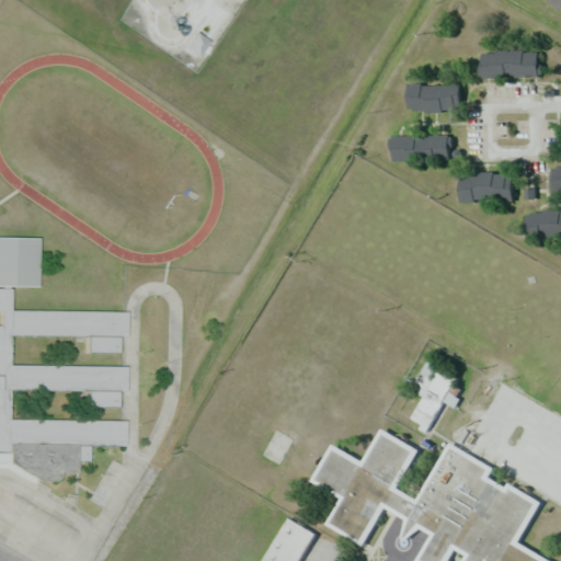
[(205,43),(192,32),(181,45),(194,56),(205,43)]
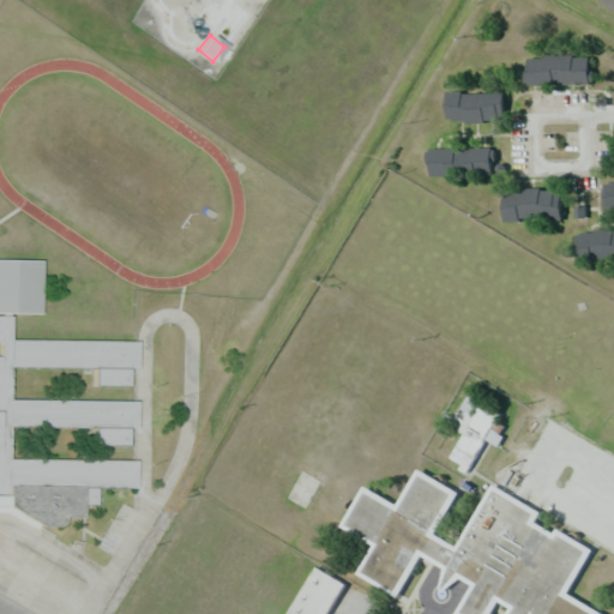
[(529,88),(528,61),(587,60),(588,86),(529,88)]
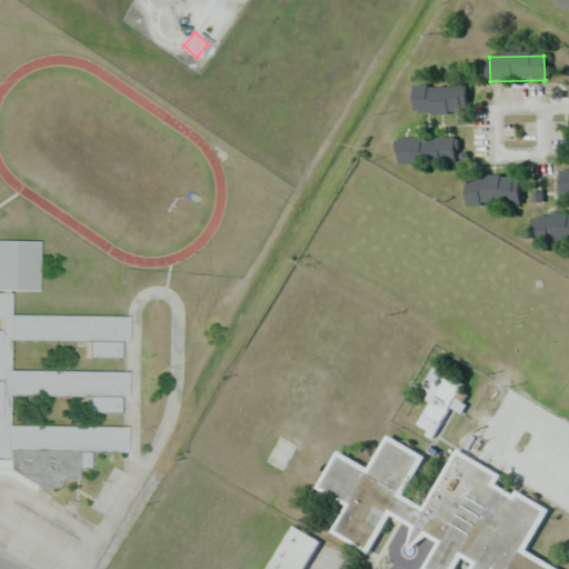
[(415,115),(415,88),(470,88),(470,115),(415,115)]
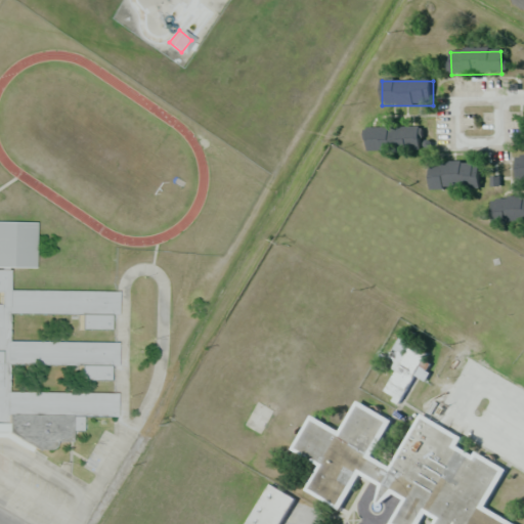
[(365,129),(366,154),(419,153),(418,128),(365,129)]
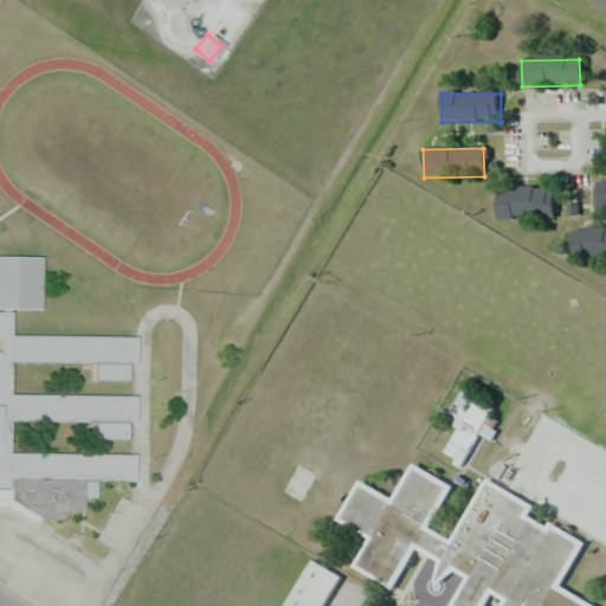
[(605,212),(595,212),(595,182),(605,182),(605,212)]
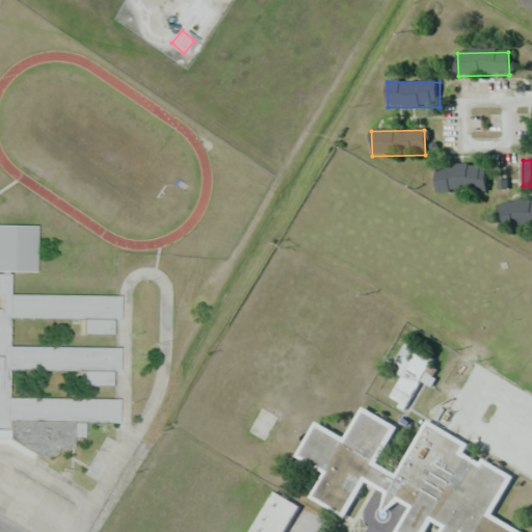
[(435,167),(436,194),(486,192),(484,164),(435,167)]
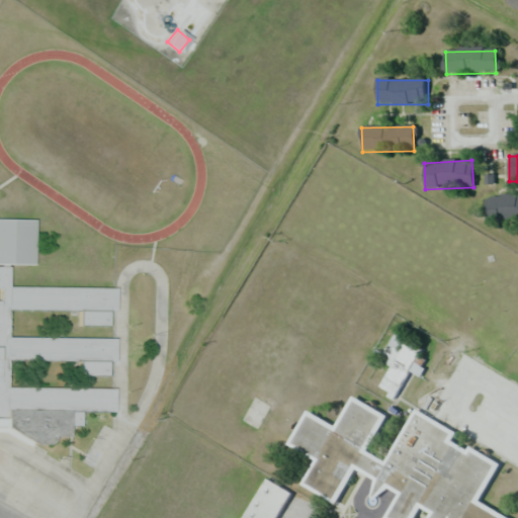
[(517,198),(486,200),(486,223),(517,222),(517,198)]
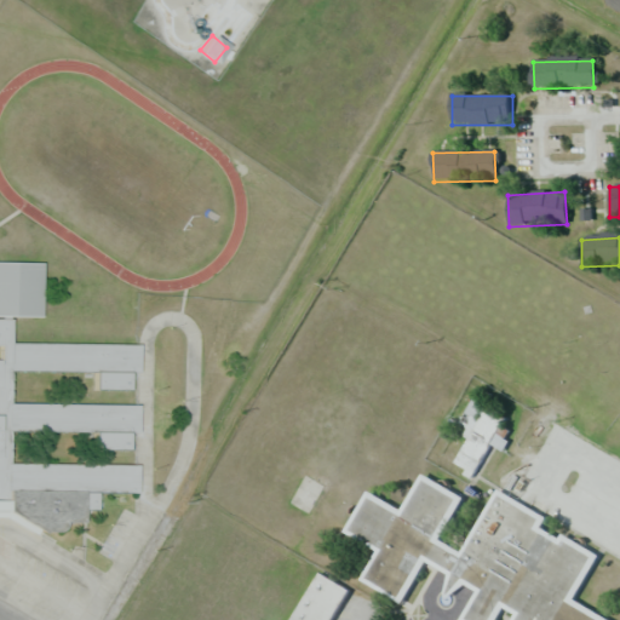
[(0,314),(15,314),(15,336),(42,336),(42,260),(0,259),(0,314)]
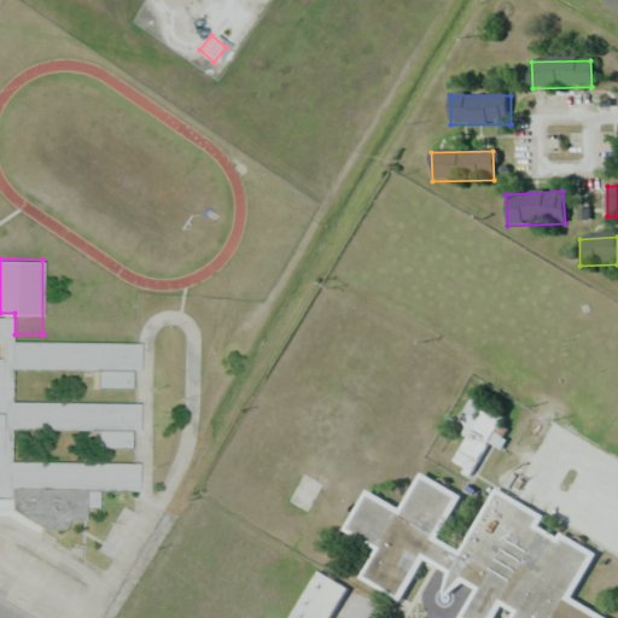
[(0,385),(10,386),(11,327),(0,326),(0,385)]
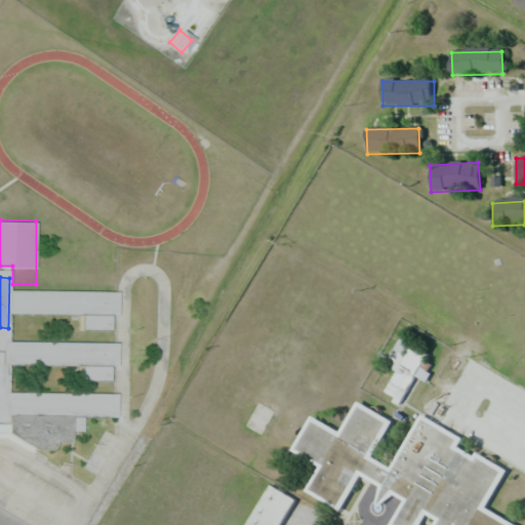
[(394,370),(382,393),(400,401),(413,375),(422,380),(431,365),(422,361),(427,354),(409,345),(413,335),(403,329),(390,356),(378,351),(373,360),(394,370)]
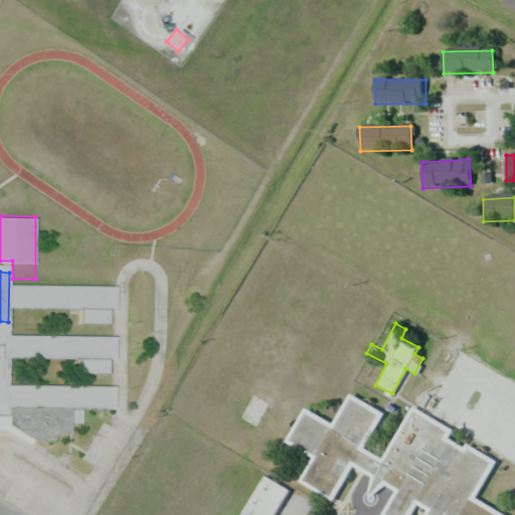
[(115,357),(116,334),(3,333),(3,355),(0,354),(0,378),(2,379),(2,356),(115,357)]
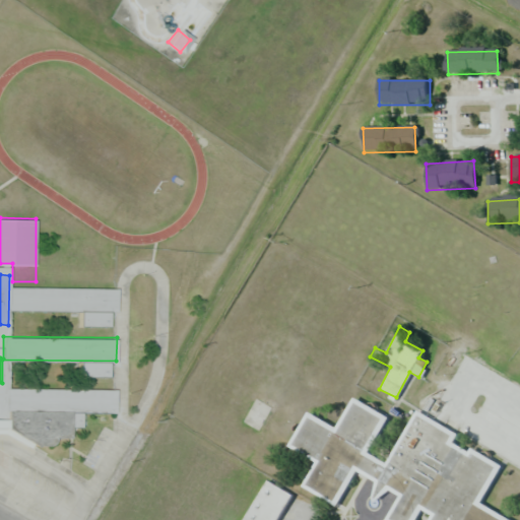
[(117,390),(7,387),(6,439),(56,440),(56,437),(72,437),(72,411),(116,412),(117,390)]
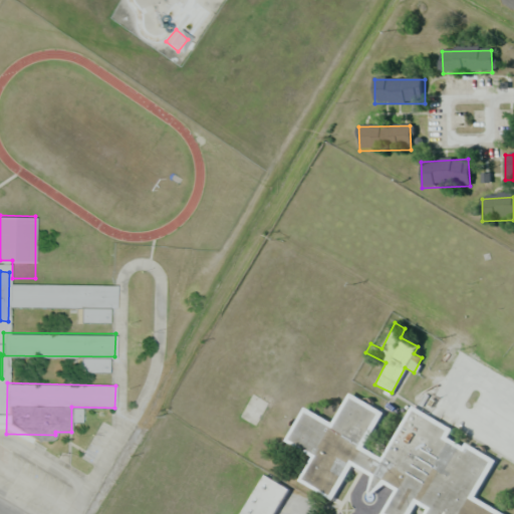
[(410,406),(380,458),(361,447),(381,412),(348,393),(330,423),(302,408),(284,440),(312,456),(298,480),(331,499),(350,465),(395,490),(379,513),(384,513),(411,513),(417,503),(426,509),(422,513),(501,513),(473,498),(494,461),(466,444),(459,445),(448,439),(448,428),(410,406)]
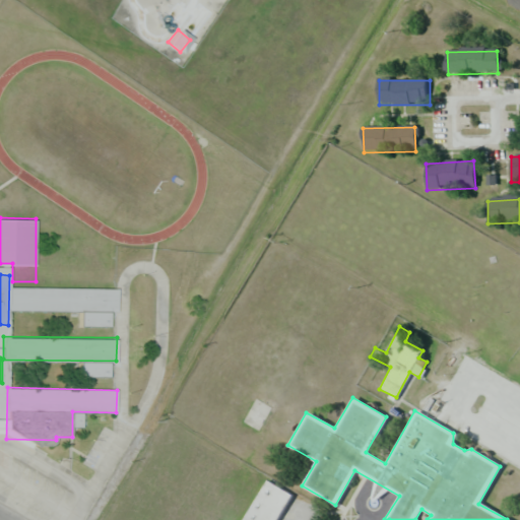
[(276,519),(291,496),(264,480),(241,519),(276,519)]
